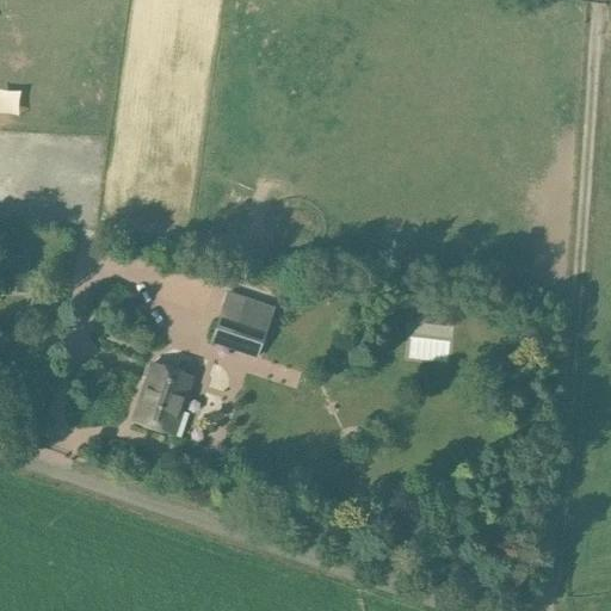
[(0,207),(13,208),(14,197),(0,196),(0,207)]
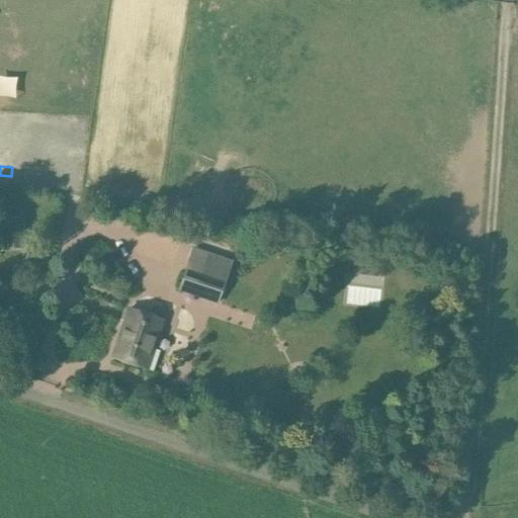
[(233,262),(193,248),(178,291),(218,305),(233,262)]
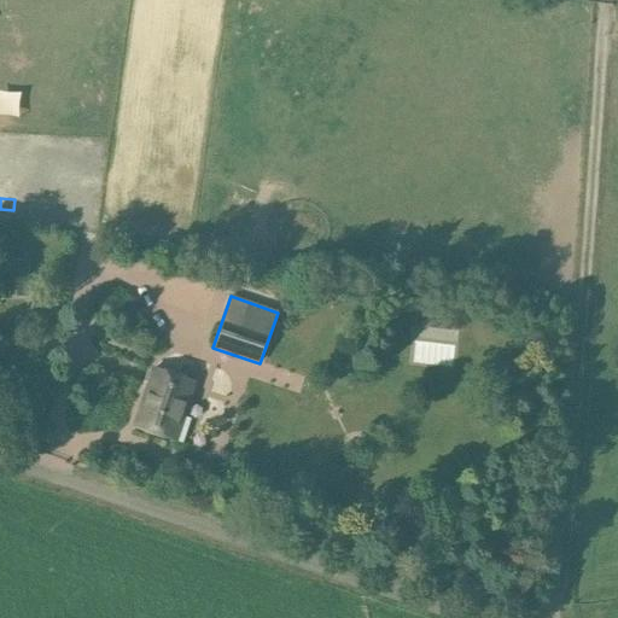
[(461,369),(464,345),(417,339),(413,363),(461,369)]
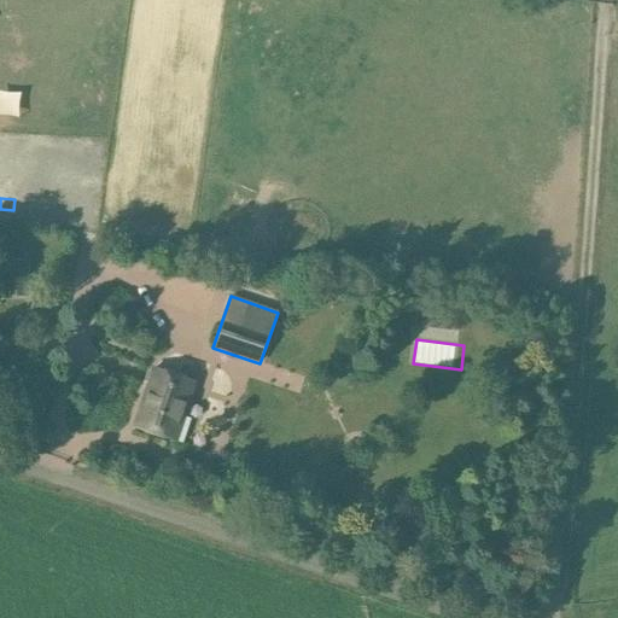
[(194,383),(152,369),(133,430),(175,442),(194,383)]
